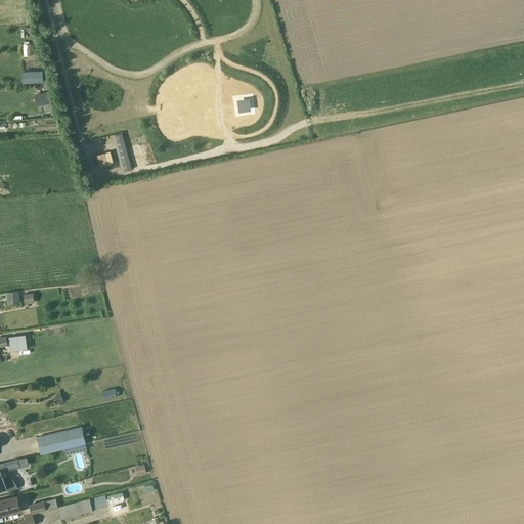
[(43,71),(22,72),(23,82),(43,82),(43,71)]
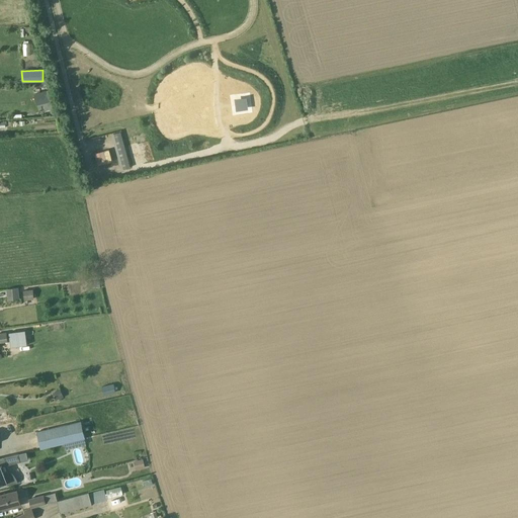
[(40,104),(44,103),(51,101),(49,90),(37,93),(40,104)]
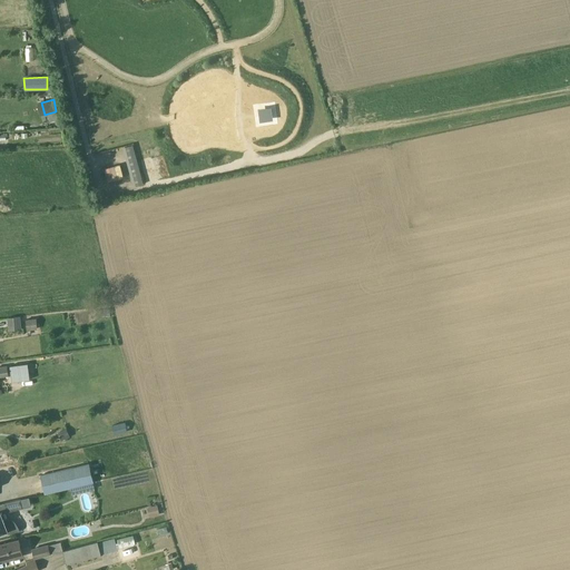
[(8,318),(9,331),(22,330),(21,316),(8,318)]
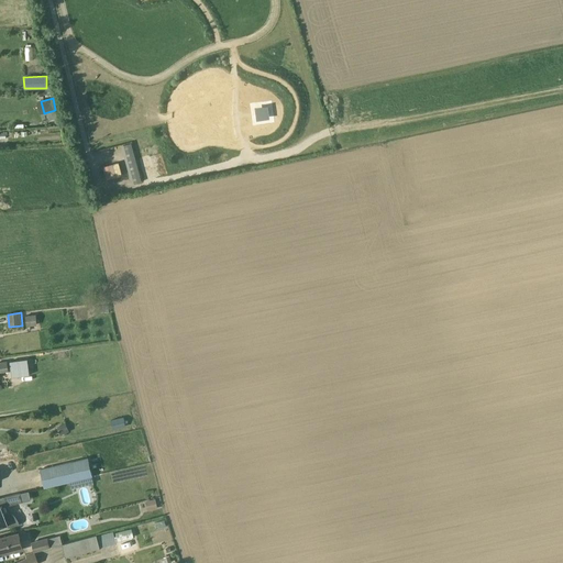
[(28,360),(10,362),(12,377),(30,375),(28,360)]
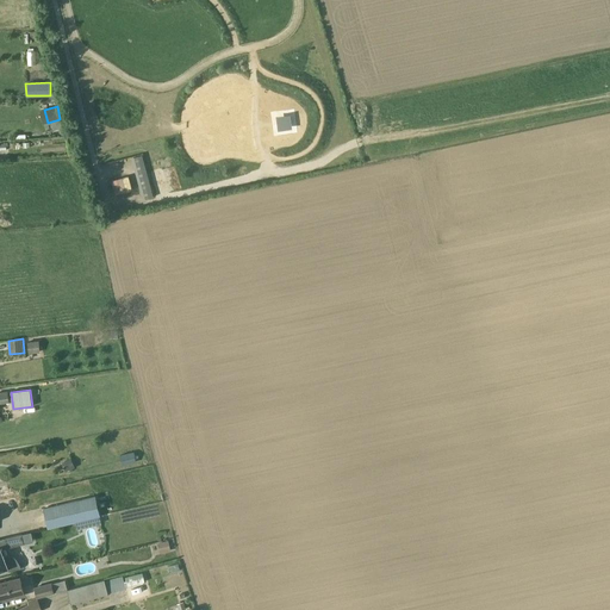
[(135,452),(122,454),(123,465),(137,462),(135,452)]
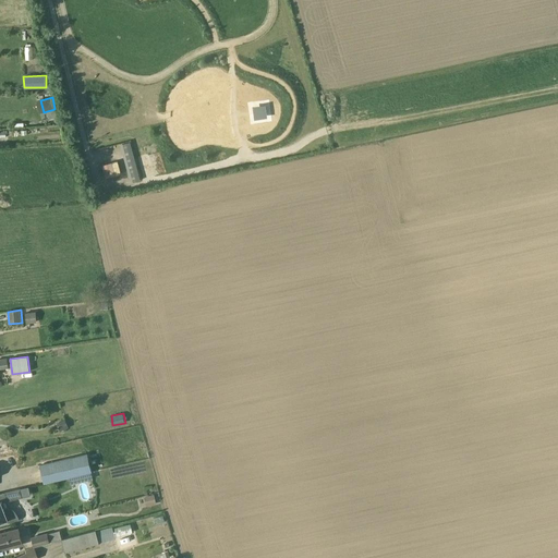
[(65,420),(59,422),(63,431),(69,428),(65,420)]
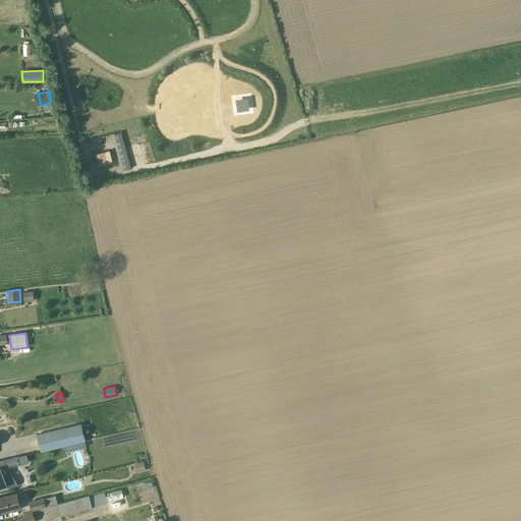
[(85,441),(82,424),(38,436),(42,451),(85,441)]
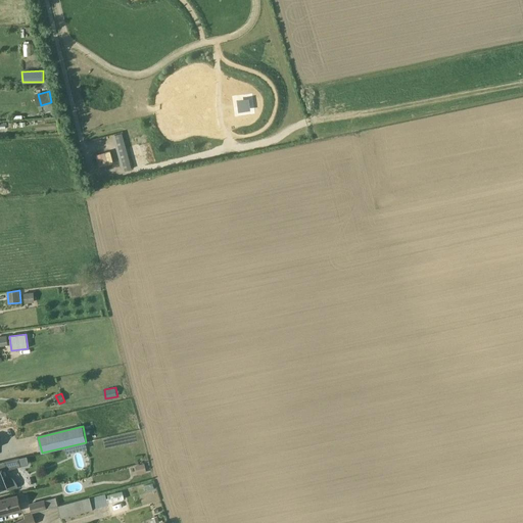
[(19,459),(5,462),(6,467),(7,470),(8,470),(21,467),(19,459)]
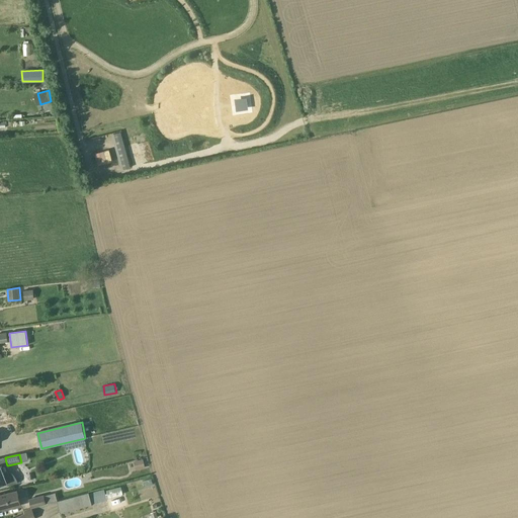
[(144,459),(134,461),(136,470),(146,467),(144,459)]
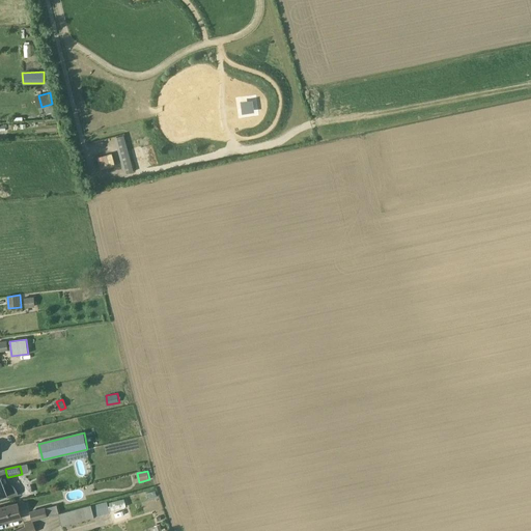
[(0,476),(0,499),(19,495),(19,494),(19,493),(18,493),(18,492),(18,491),(17,491),(17,490),(17,488),(16,488),(16,487),(15,487),(15,486),(14,486),(14,485),(12,485),(12,484),(11,484),(11,483),(10,484),(5,486),(1,476),(0,476)]
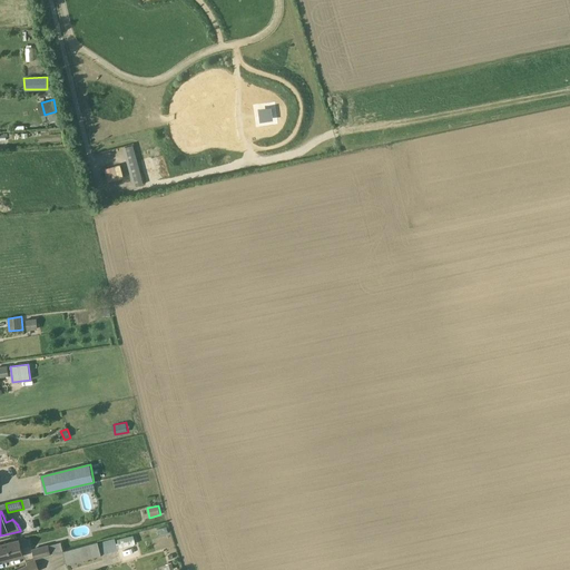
[(118,542),(116,543),(117,547),(119,547),(119,548),(135,543),(133,534),(117,539),(118,542)]
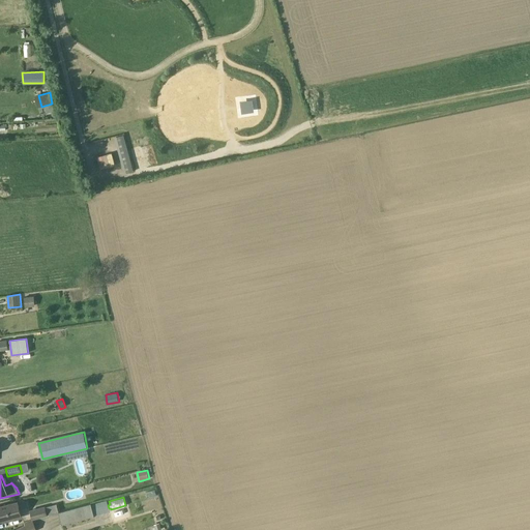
[(107,501),(91,505),(91,504),(59,513),(62,525),(94,517),(94,516),(110,511),(107,501)]
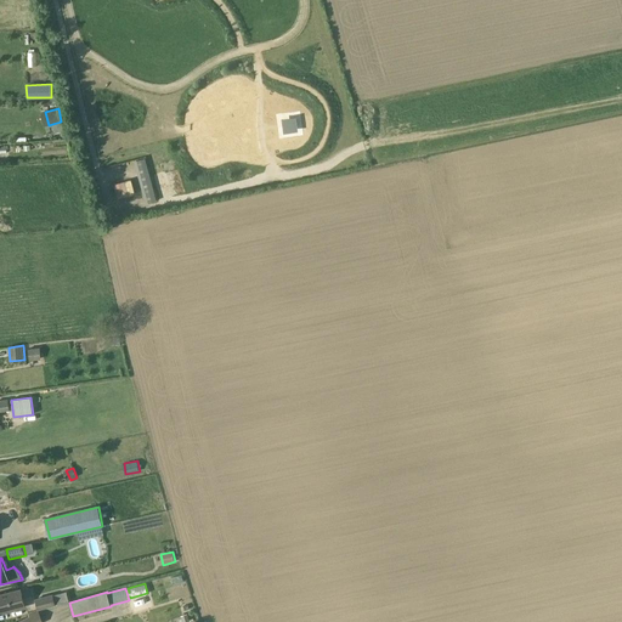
[(21,589),(0,594),(0,611),(4,611),(4,612),(26,608),(21,589)]
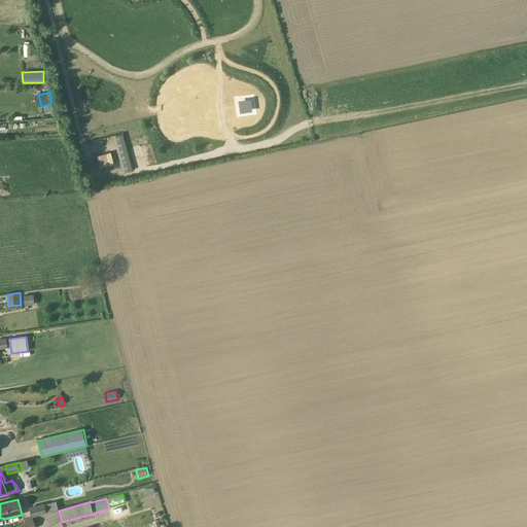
[(31,508),(33,517),(47,513),(44,504),(31,508)]
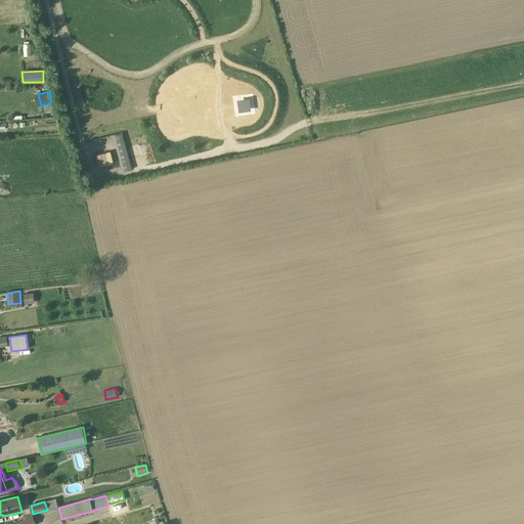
[(36,523),(33,514),(25,517),(26,520),(14,523),(36,523)]
